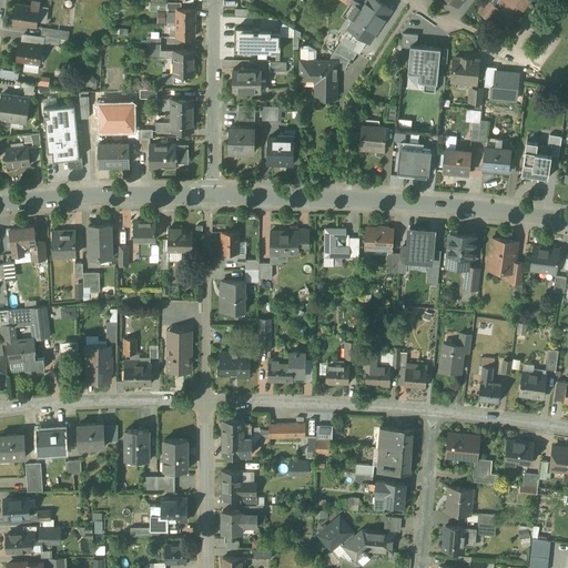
[(376,0),(367,0),(350,28),(350,29),(366,39),(369,41),(391,9),(376,0)]
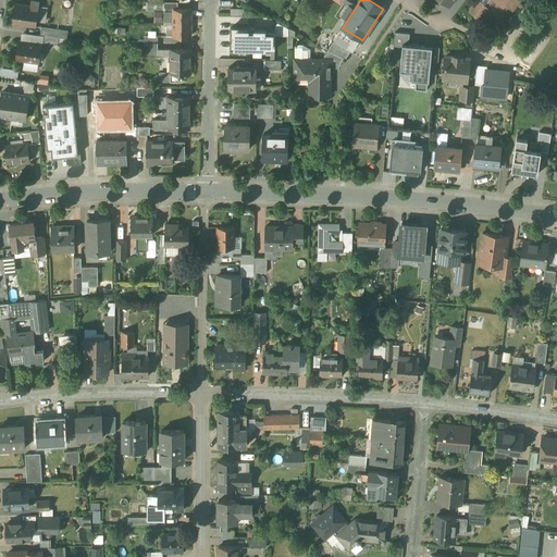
[(491,0),(486,7),(479,0),(470,11),(492,27),(495,23),(507,8),(507,7),(505,4),(507,0),(491,0)]
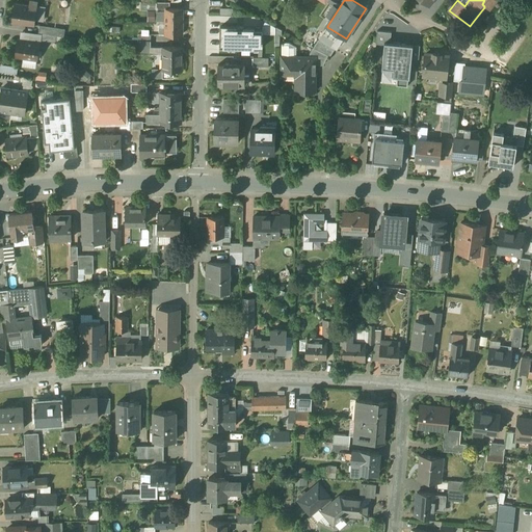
[(484,0),(482,4),(484,6),(484,7),(490,11),(499,0),(484,0)]
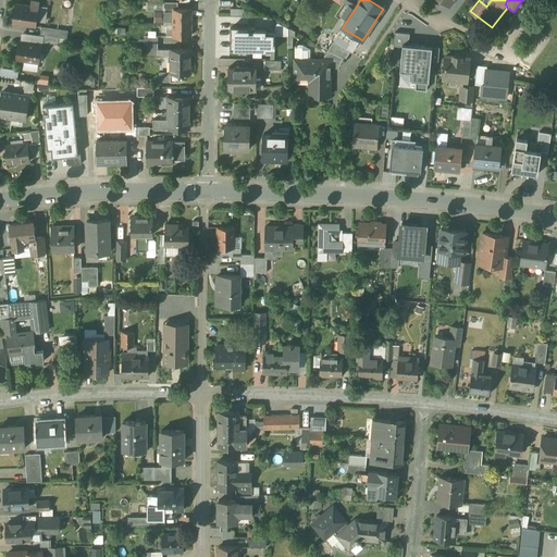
[(31,7),(15,4),(13,23),(36,26),(40,2),(32,1),(31,7)]
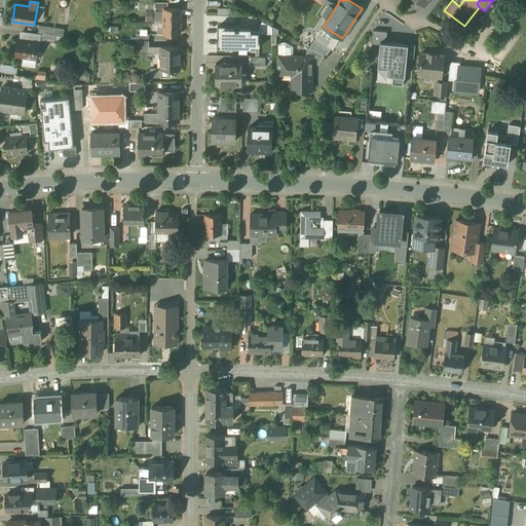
[(151,3),(139,2),(138,12),(150,12),(151,3)]
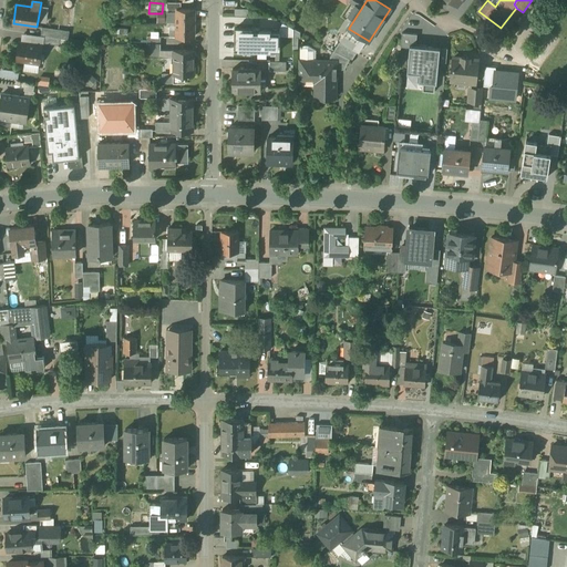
[(195,10),(177,9),(177,12),(177,23),(195,23),(195,10)]
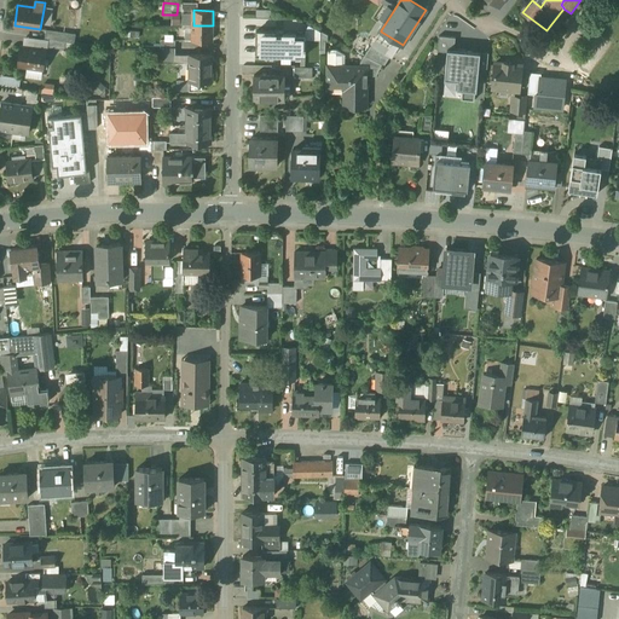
[(322,32),(307,24),(306,50),(320,50),(320,41),(322,32)]
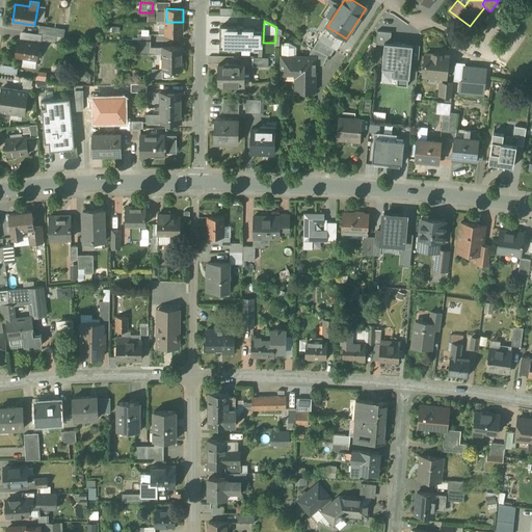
[(183,22),(166,22),(166,34),(183,35),(183,22)]
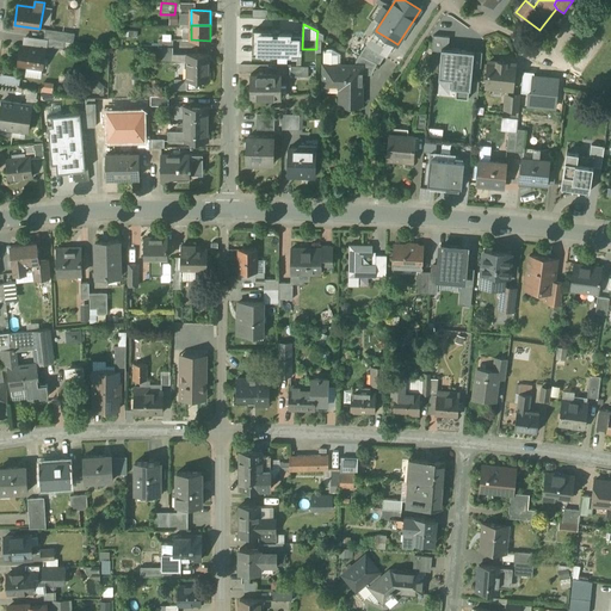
[(69,31),(48,29),(47,37),(68,41),(69,31)]
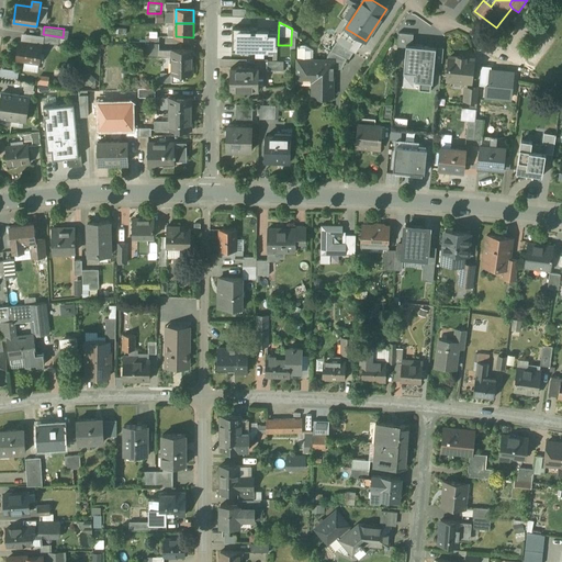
[(262,27),(234,27),(234,49),(262,51),(262,27)]
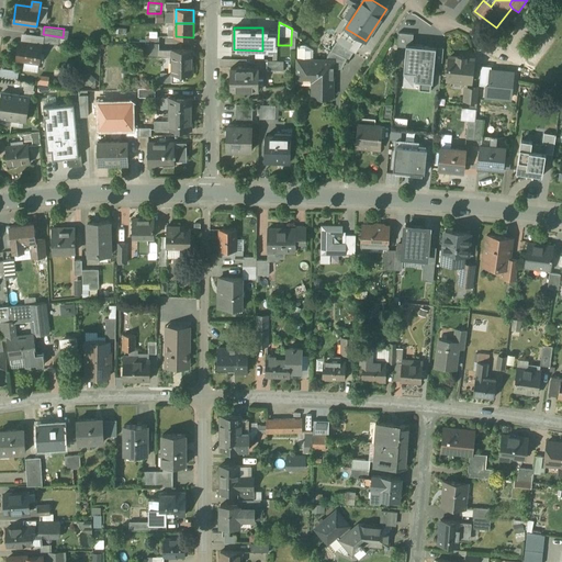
[(346,29),(332,51),(347,58),(349,59),(362,38),(346,29)]
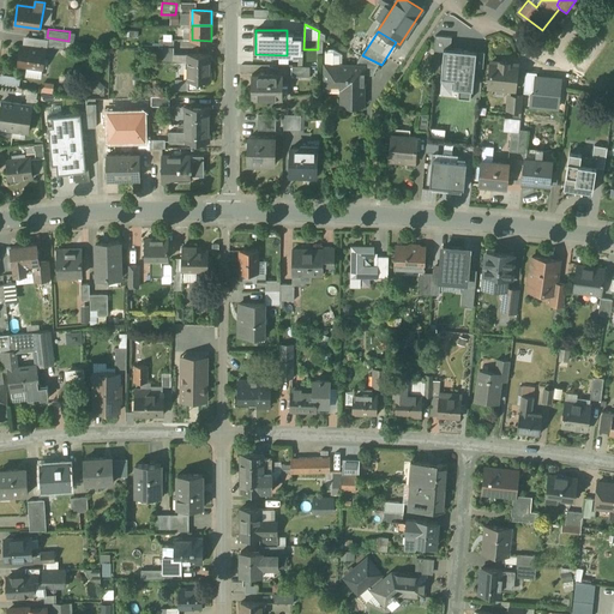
[(44,38),(26,36),(25,43),(43,46),(44,38)]
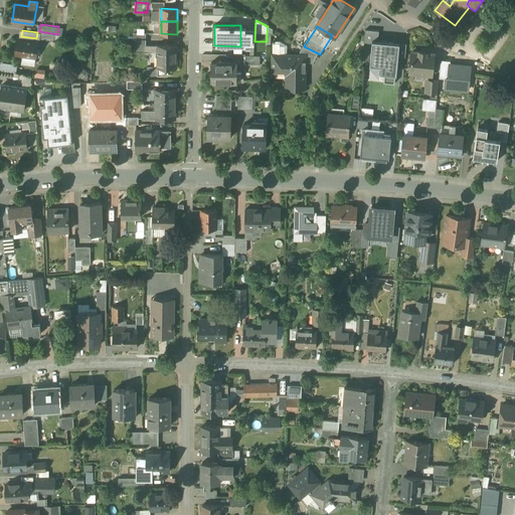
[(39,41),(17,38),(15,54),(36,58),(39,41)]
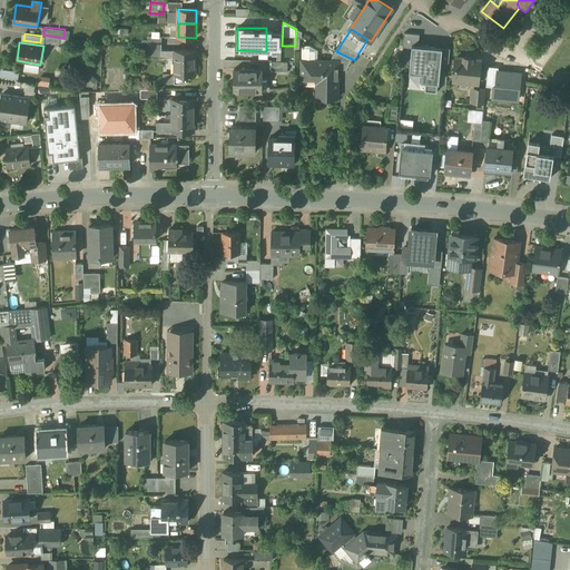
[(317,50),(311,47),(305,47),(305,45),(303,45),(303,60),(317,61),(317,50)]
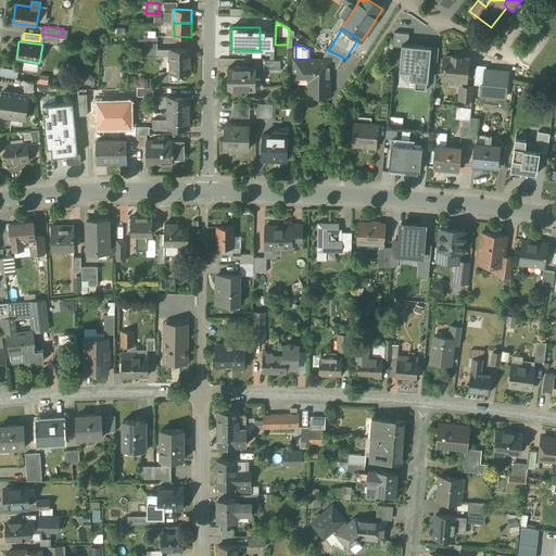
[(431,47),(418,46),(418,48),(407,47),(407,45),(402,45),(399,71),(411,72),(411,75),(415,75),(415,80),(428,81),(431,47)]
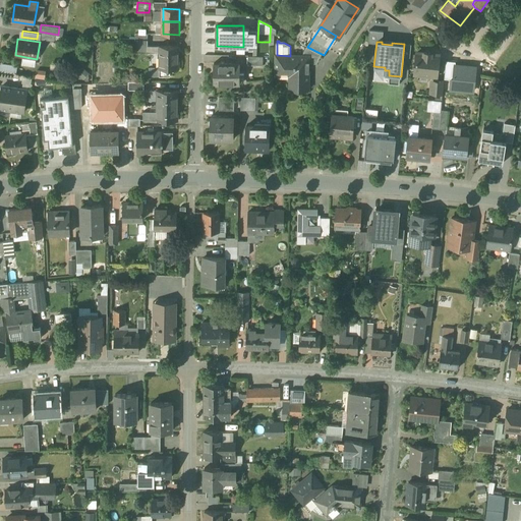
[(179,47),(160,46),(160,53),(160,68),(160,75),(170,75),(170,68),(179,68),(179,57),(178,57),(179,47)]
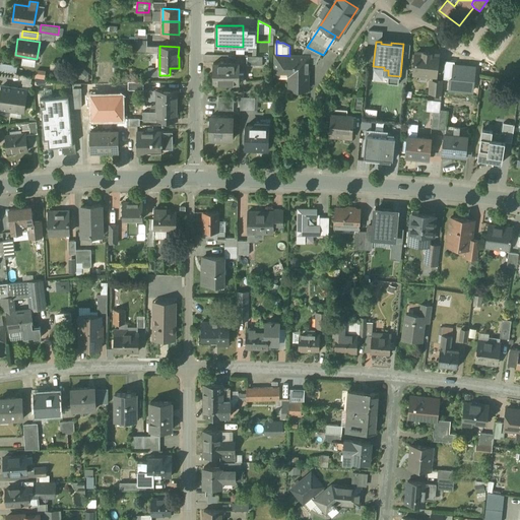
[(307,47),(302,56),(309,56),(309,64),(316,64),(321,54),(307,47)]
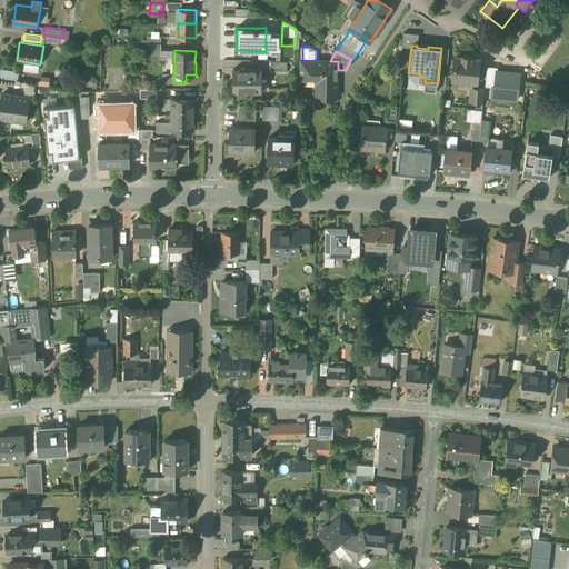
[(471,59),(463,58),(463,59),(456,58),(453,81),(477,83),(480,60),(471,60),(471,59)]
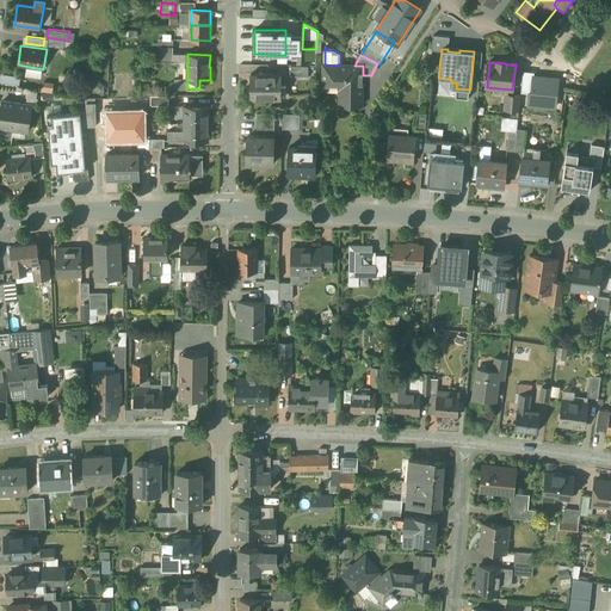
[(325,65),(323,65),(323,88),(340,88),(340,105),(363,106),(363,75),(363,66),(355,66),(340,66),(325,65)]
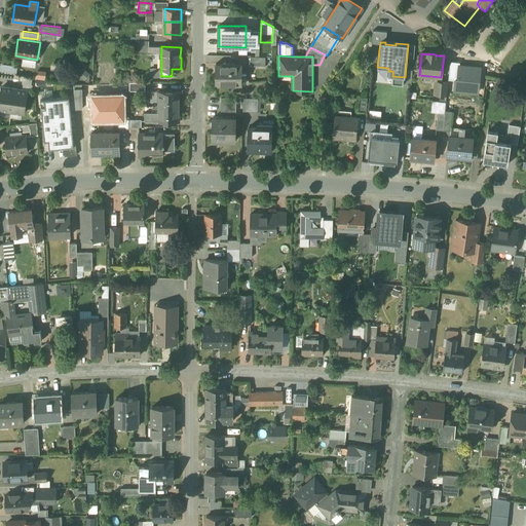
[(266,58),(251,57),(251,66),(266,67),(266,58)]
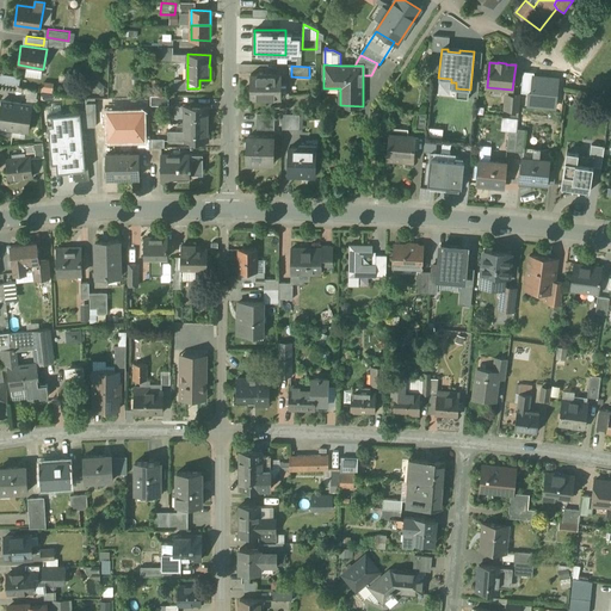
[(282,74),(251,74),(251,98),(282,98),(282,96),(282,74)]
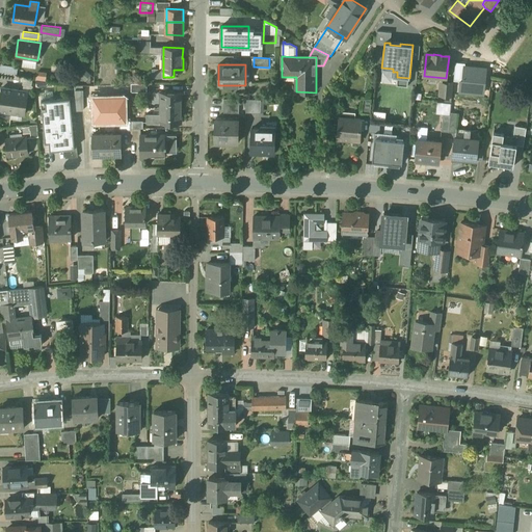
[(32,80),(24,79),(23,84),(24,85),(24,89),(32,91),(33,85),(31,85),(32,80)]
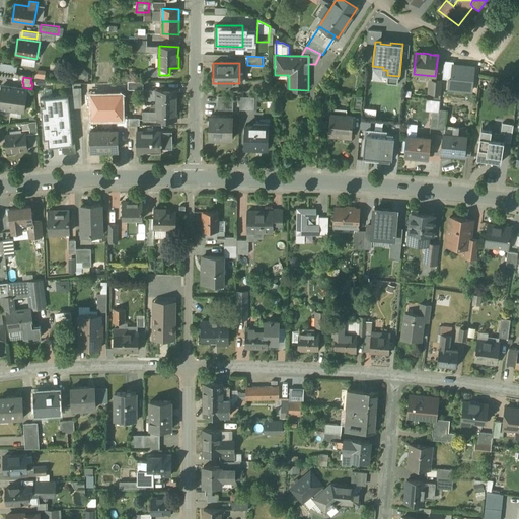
[(442,80),(434,80),(434,85),(430,85),(429,93),(441,94),(442,80)]
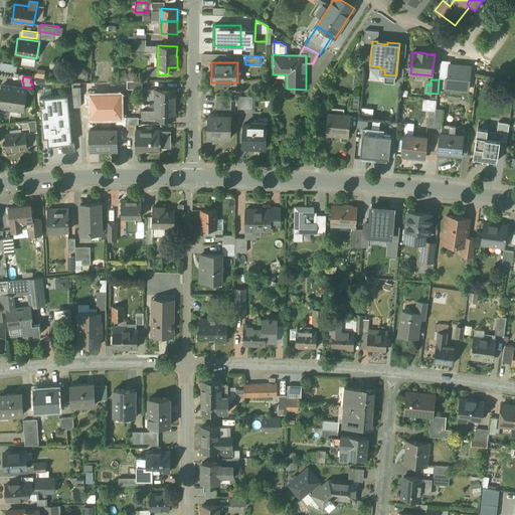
[(143,80),(128,80),(127,84),(127,89),(143,90),(143,80)]
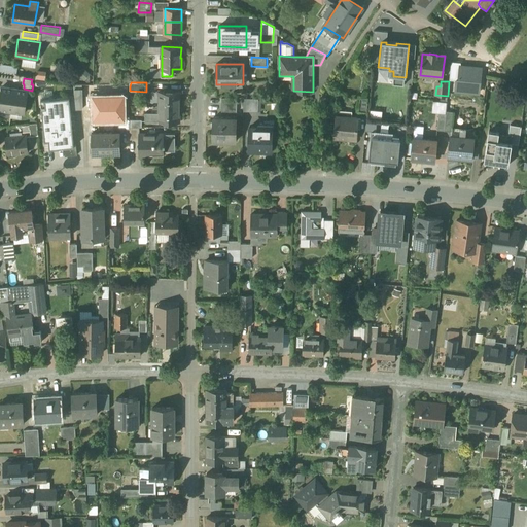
[(14,90),(2,88),(0,101),(0,109),(11,111),(14,90)]
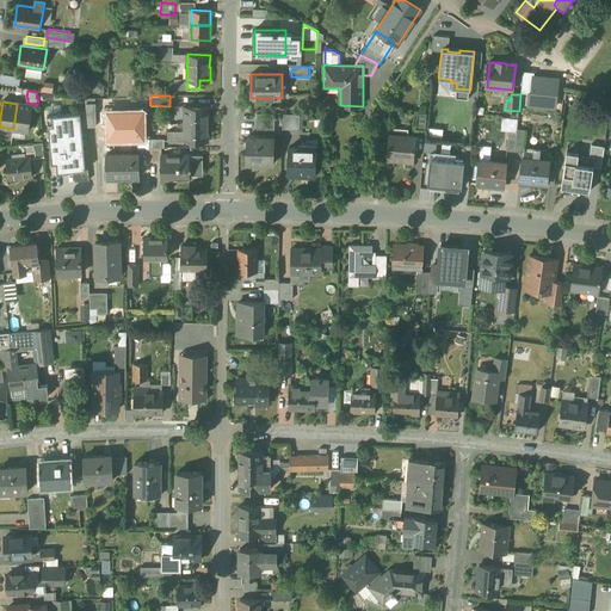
[(32,105),(17,104),(13,129),(29,131),(32,105)]
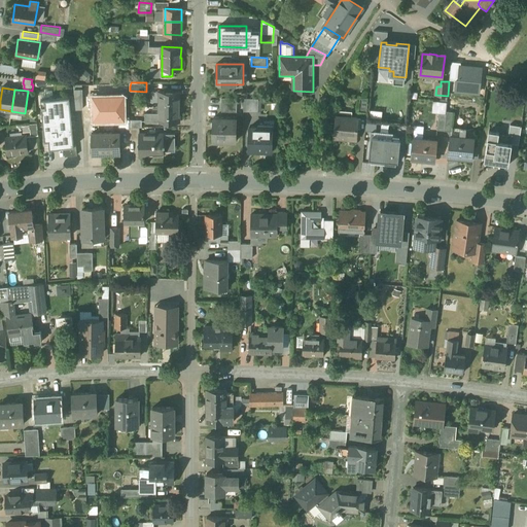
[(180,92),(160,92),(160,107),(180,107),(180,92)]
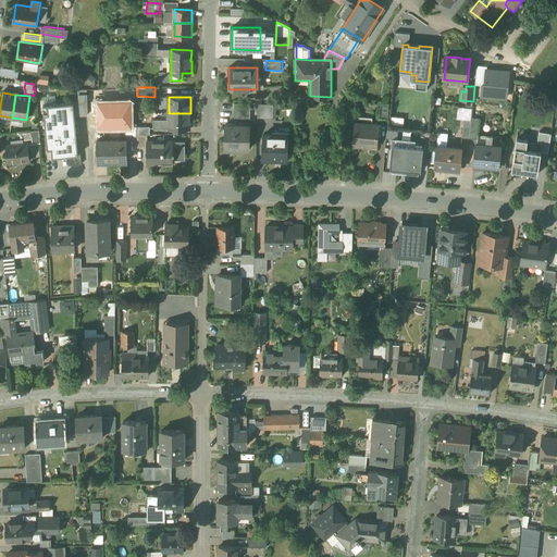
[(73,102),(42,106),(47,149),(51,149),(52,158),(78,155),(73,102)]
